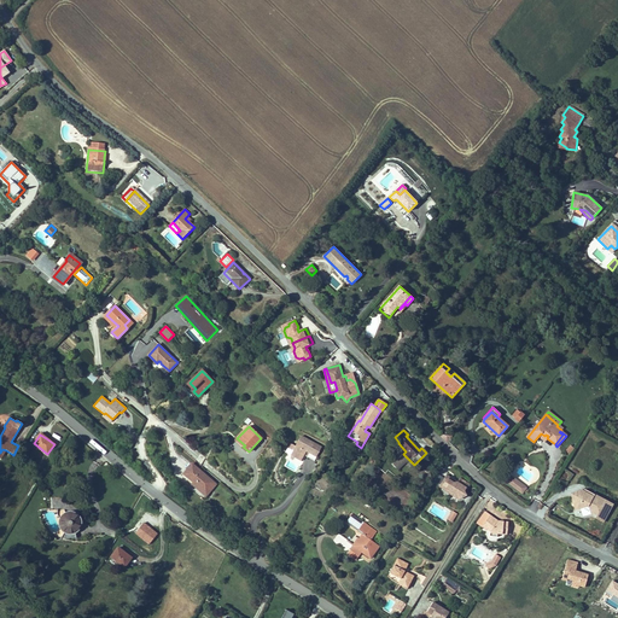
[(191,448),(197,443),(191,436),(185,441),(191,448)]
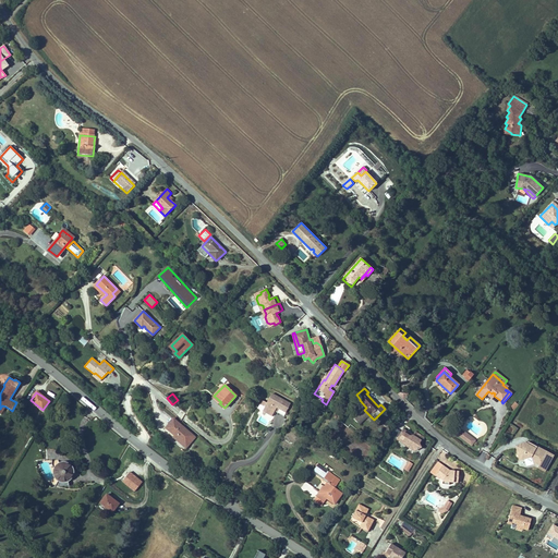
[(290,405),(271,395),(262,412),(271,417),(276,409),(278,410),(286,414),(290,405)]
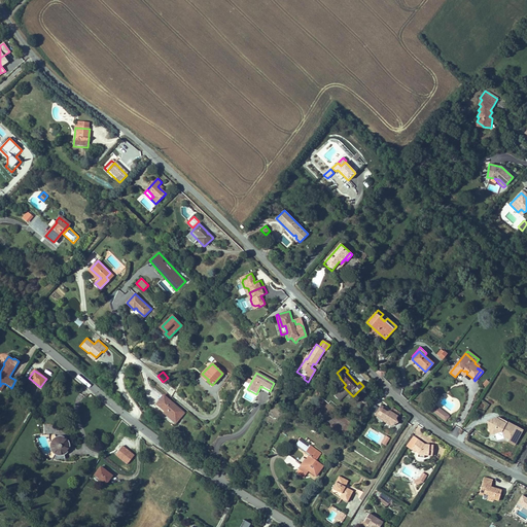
[(340,401),(349,392),(344,387),(335,396),(340,401)]
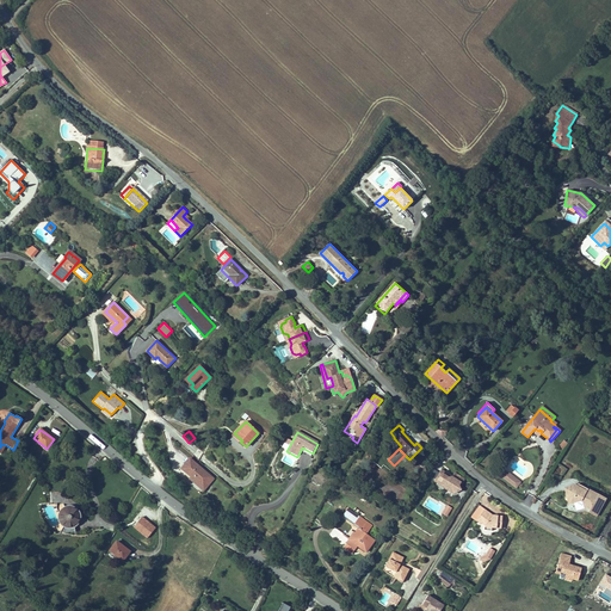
[(384,464),(376,457),(372,461),(381,468),(384,464)]
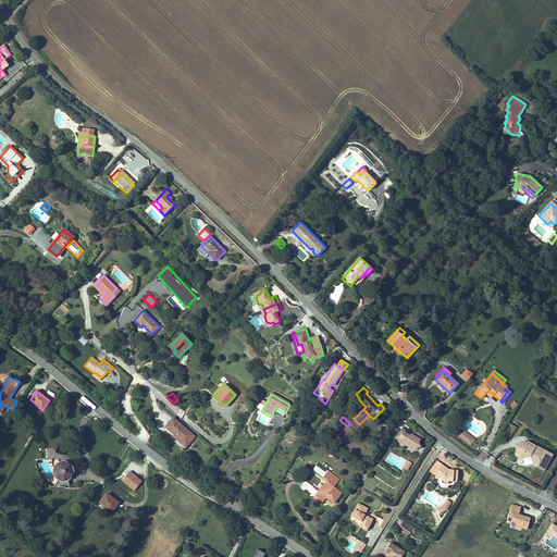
[(176,436),(183,442),(190,433),(173,418),(165,428),(176,436)]
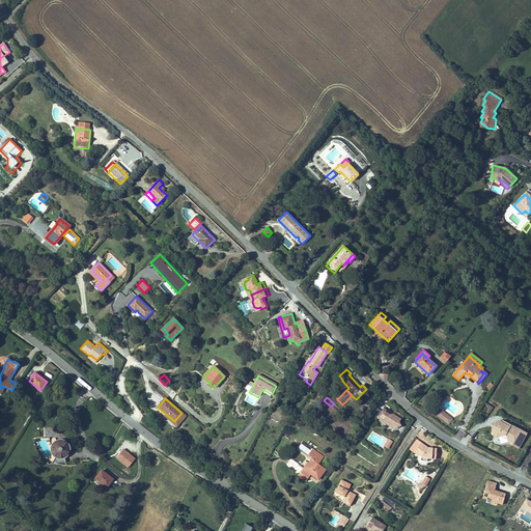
[(371,413),(376,417),(381,411),(375,407),(371,413)]
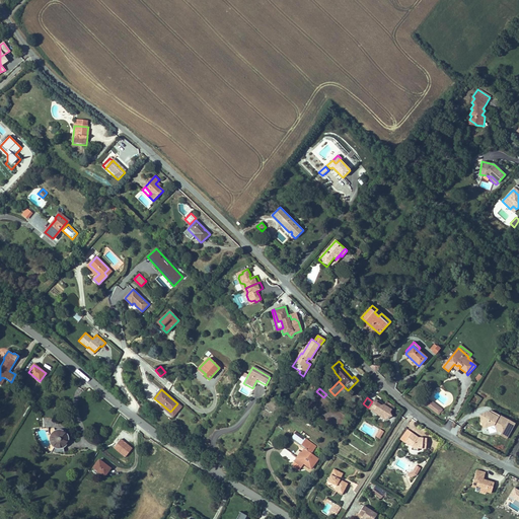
[(386,401),(384,404),(383,404),(381,405),(381,403),(374,399),(369,409),(376,414),(377,411),(383,415),(385,420),(391,416),(389,413),(391,410),(392,411),(394,408),(386,401)]
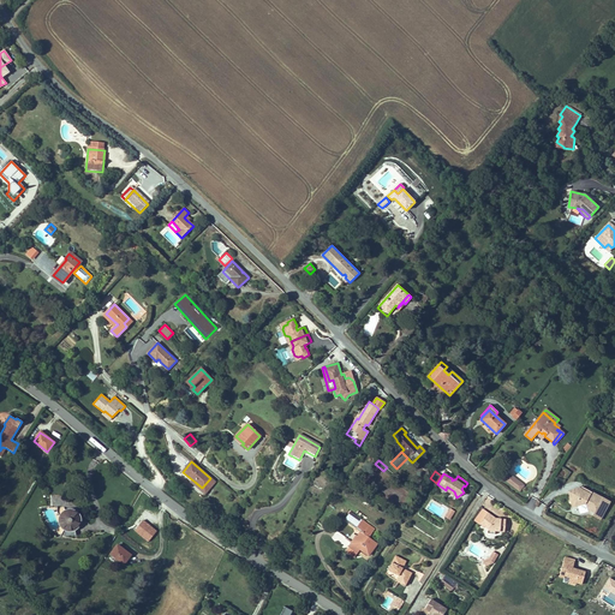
[(524,485),(508,473),(505,479),(520,491),(524,485)]
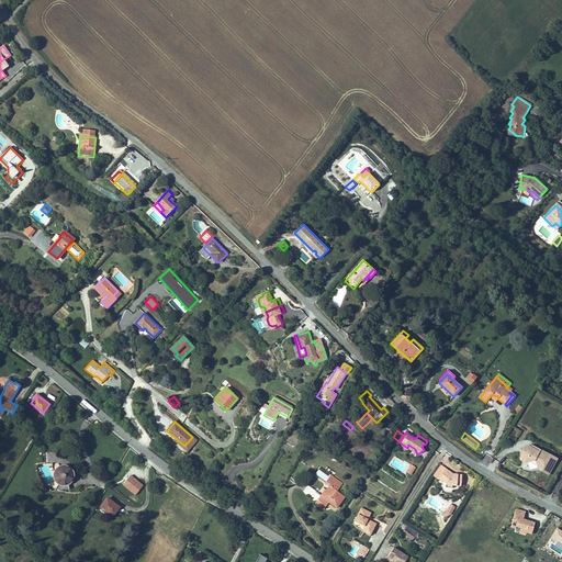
[(184,446),(178,440),(177,442),(188,451),(197,440),(192,437),(184,446)]
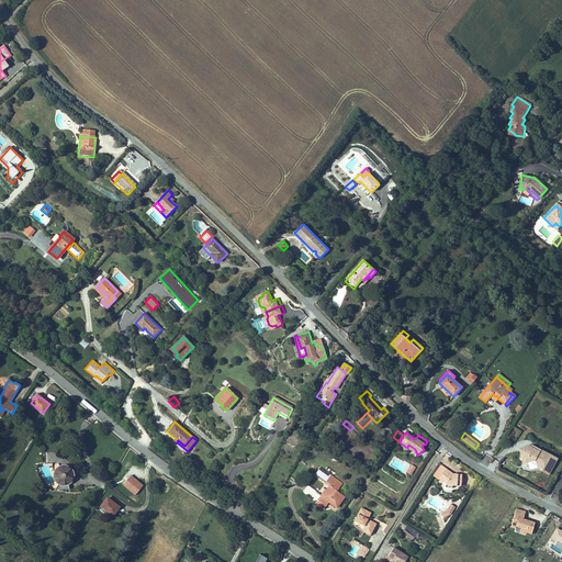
[(407,448),(417,454),(415,449),(408,445),(407,448)]
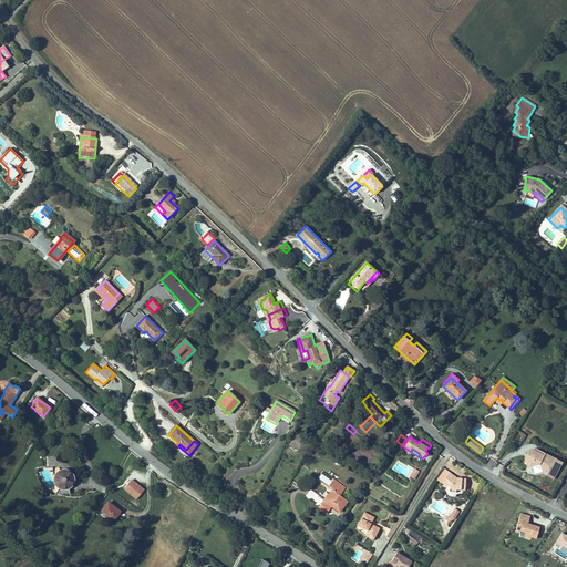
[(545,453),(545,454),(543,457),(531,451),(527,456),(529,457),(528,459),(526,460),(528,467),(533,466),(535,474),(544,471),(547,473),(546,475),(554,478),(562,463),(545,453)]
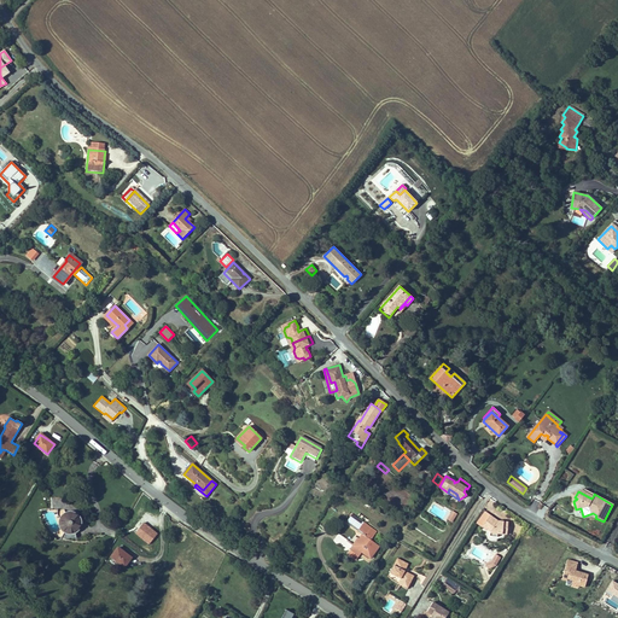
[(452,523),(458,514),(453,511),(447,520),(452,523)]
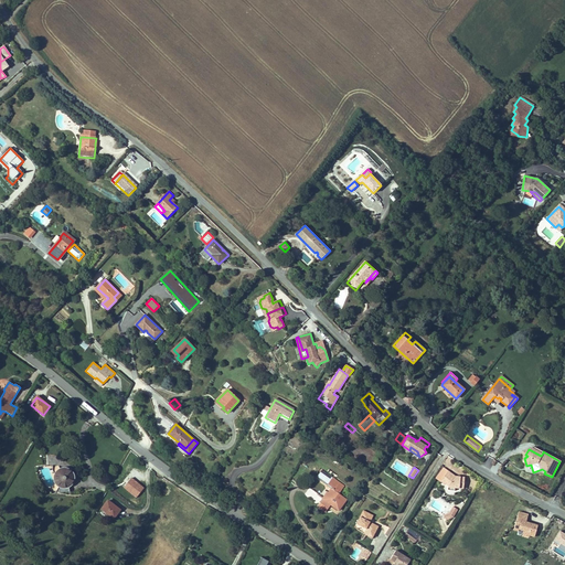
[(59,486),(60,486),(55,492),(57,492),(60,493),(61,494),(63,494),(65,494),(67,494),(71,493),(68,487),(71,486),(71,484),(73,482),(73,480),(74,478),(74,477),(73,475),(73,473),(72,472),(71,472),(70,470),(68,470),(66,469),(65,469),(63,469),(61,470),(59,471),(57,471),(56,473),(55,475),(55,477),(55,478),(55,480),(55,481),(56,483),(59,486)]
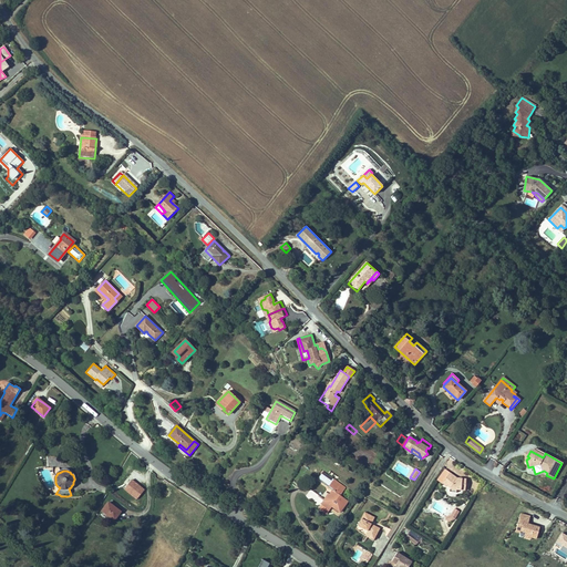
[(329,487),(332,490),(330,493),(316,483),(310,490),(323,500),(321,504),(329,511),(332,506),(340,513),(348,501),(340,495),(346,487),(323,472),(317,480),(329,487)]
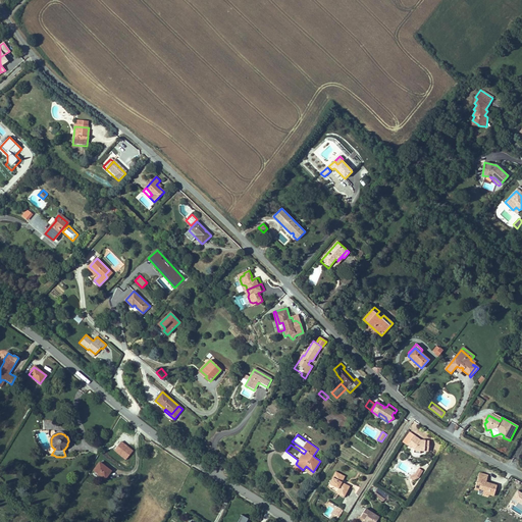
[(421,440),(414,435),(407,446),(411,448),(414,449),(414,453),(420,454),(420,451),(424,452),(424,448),(428,448),(429,440),(423,440),(423,441),(421,441),(421,440)]
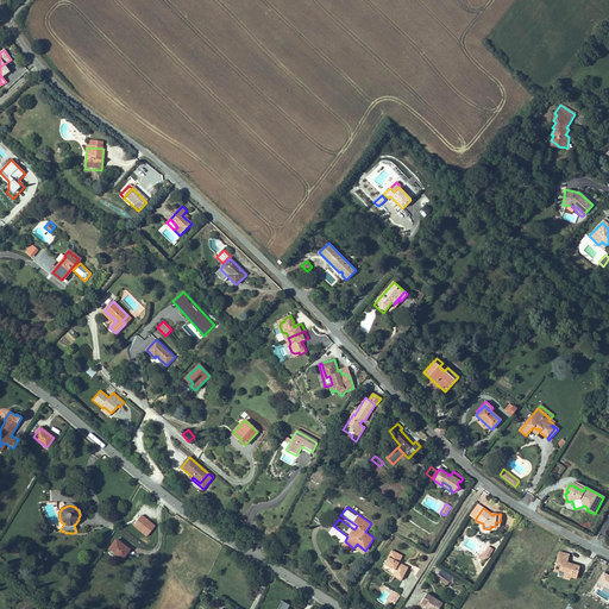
[(133,525),(148,537),(156,526),(142,515),(133,525)]
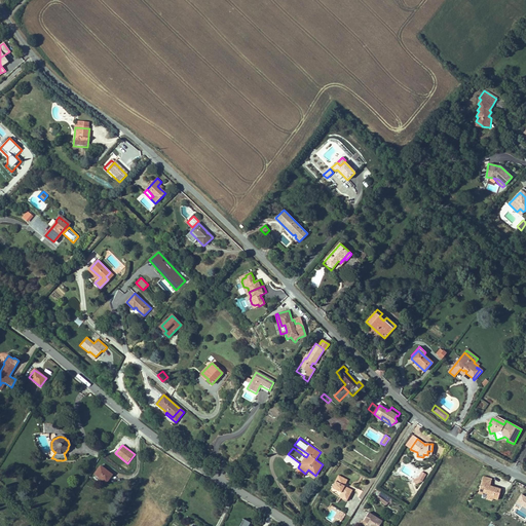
[(112,475),(101,466),(95,474),(106,483),(112,475)]
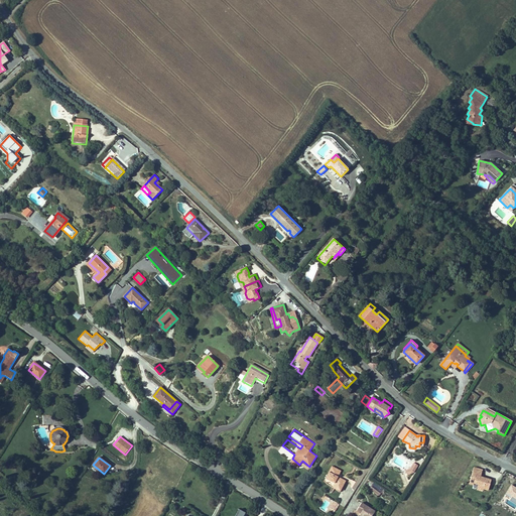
[(333,488),(340,492),(343,487),(346,481),(338,477),(341,471),(332,466),(326,479),(324,483),(333,488)]
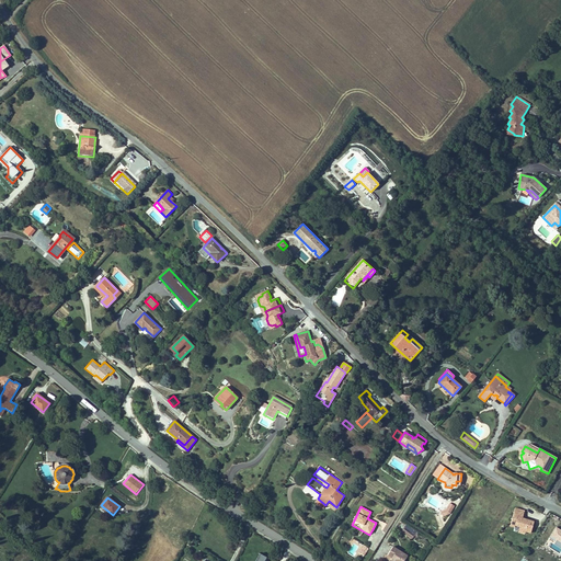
[(530,534),(534,523),(523,518),(525,512),(515,508),(510,526),(515,527),(515,526),(519,527),(518,530),(525,531),(530,534)]
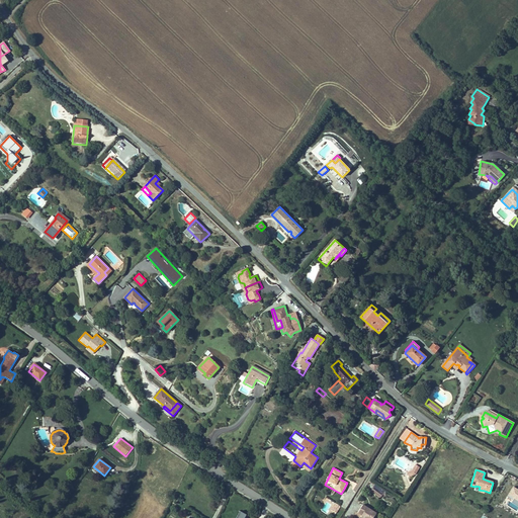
[(375,485),(371,490),(380,498),(384,492),(375,485)]
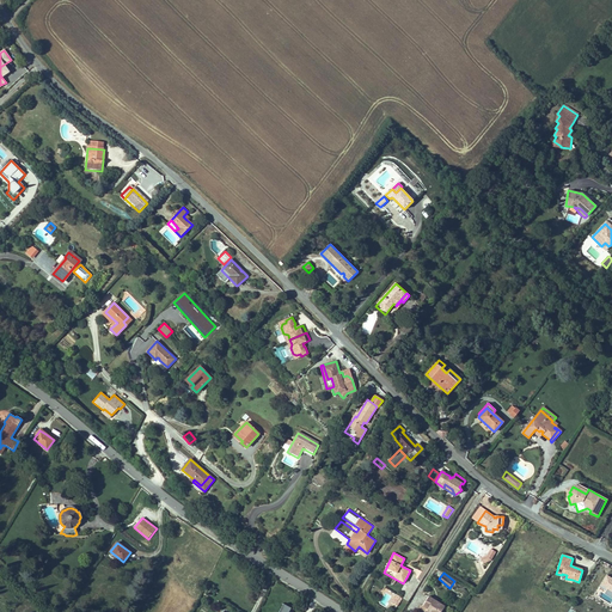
[(611,580),(606,576),(600,586),(611,592),(611,580)]
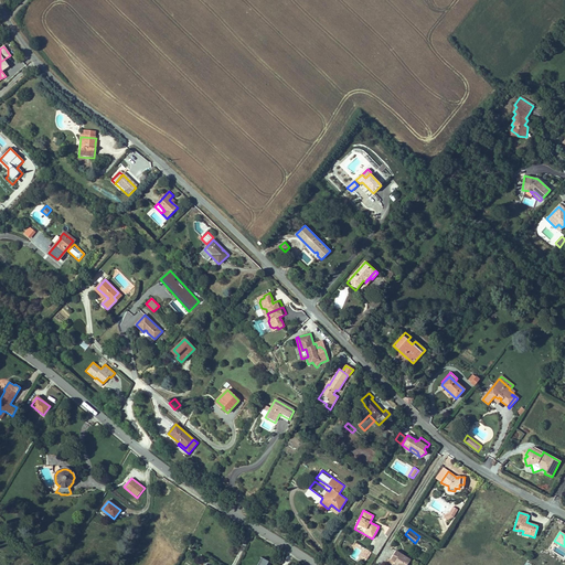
[(404,564),(406,564),(411,560),(395,551),(390,560),(394,563),(393,564),(394,564),(401,564),(403,564),(404,564)]
